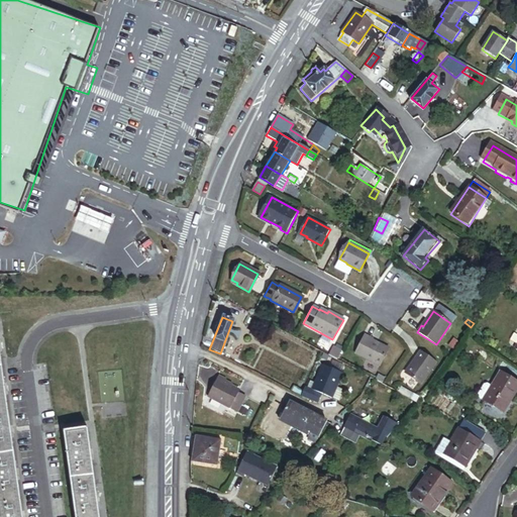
[(467,334),(461,330),(450,345),(455,349),(467,334)]
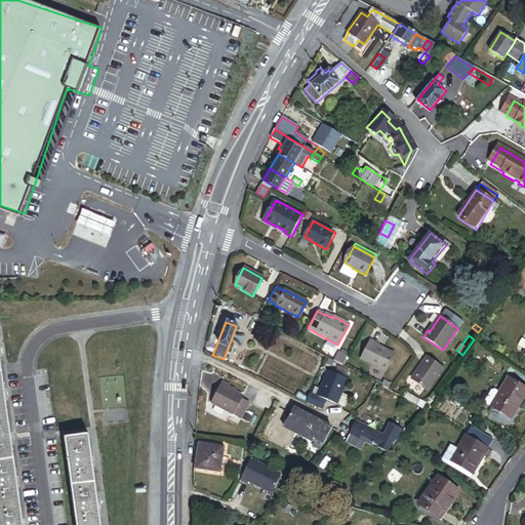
[(377,345),(368,340),(358,361),(382,373),(393,355),(376,347),(377,345)]
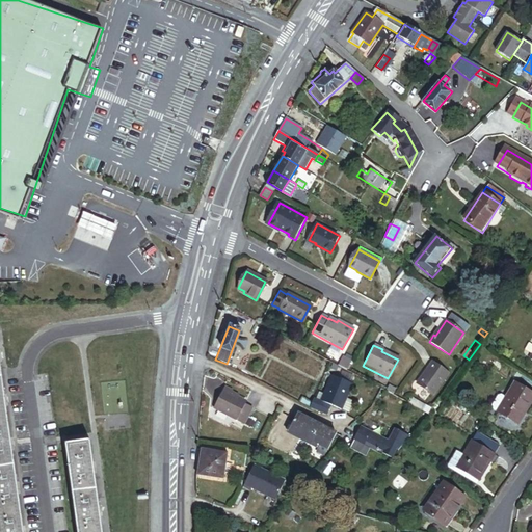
[(350,361),(342,356),(338,364),(346,368),(350,361)]
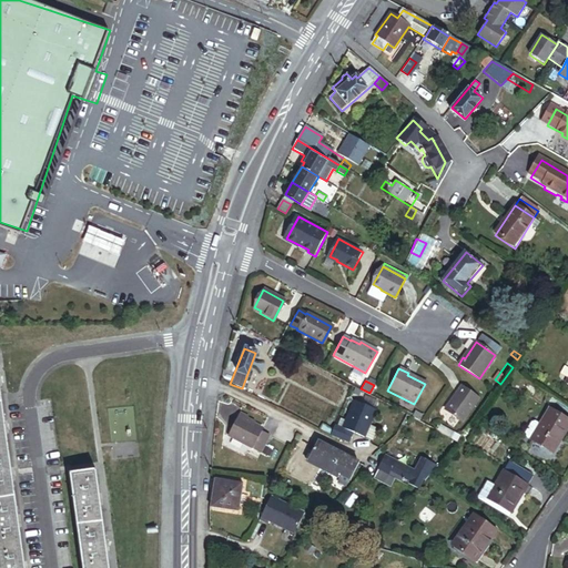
[(462,388),(445,412),(462,424),(478,399),(462,388)]
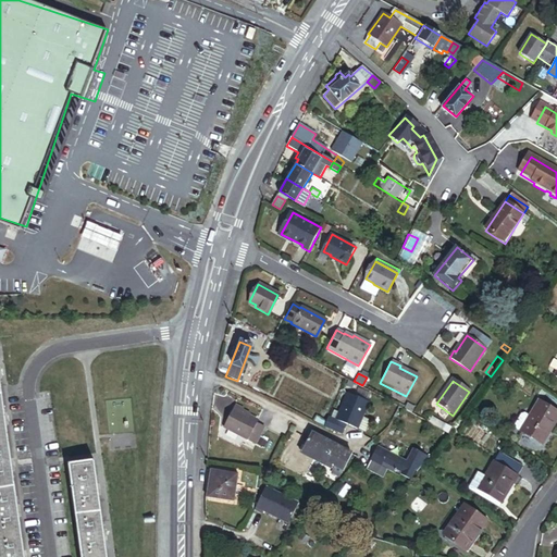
[(369,403),(347,392),(337,412),(334,419),(345,424),(363,433),(367,425),(359,422),(369,403)]
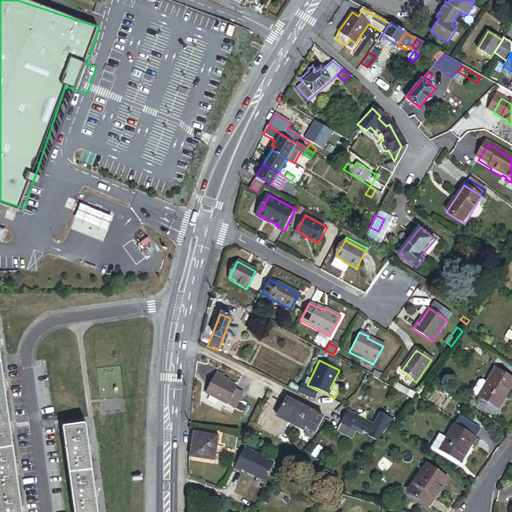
[(19,511),(0,368),(0,511),(19,511)]
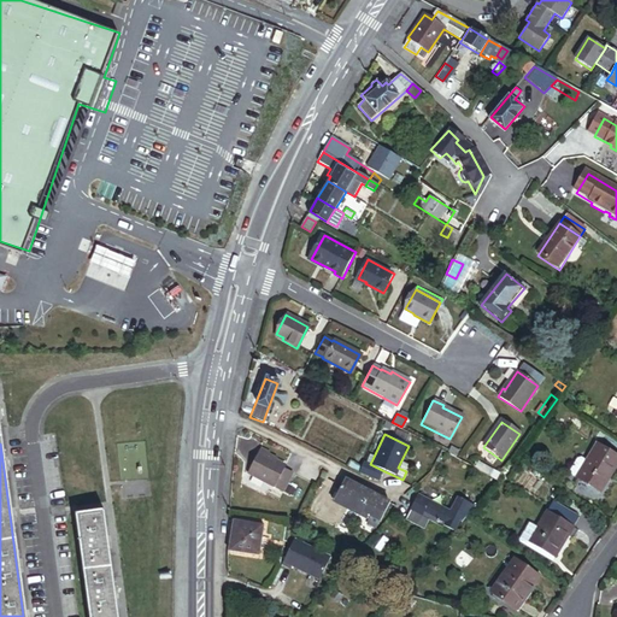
[(599,493),(616,464),(616,457),(599,446),(589,463),(579,480),(599,493)]
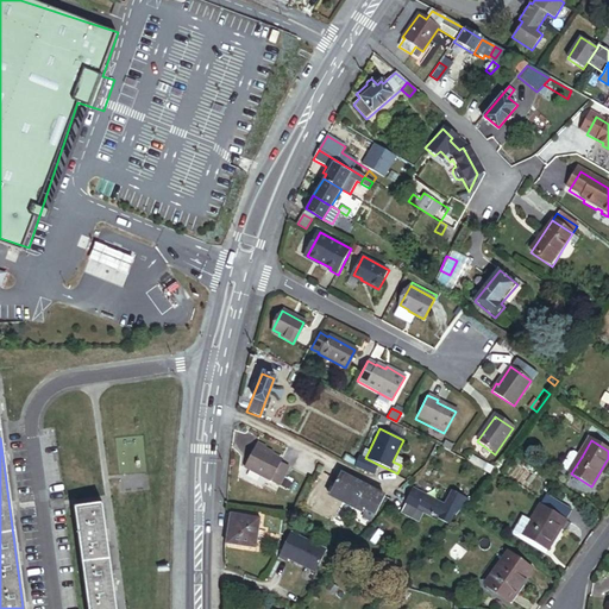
[(363,447),(359,456),(365,458),(369,451),(363,447)]
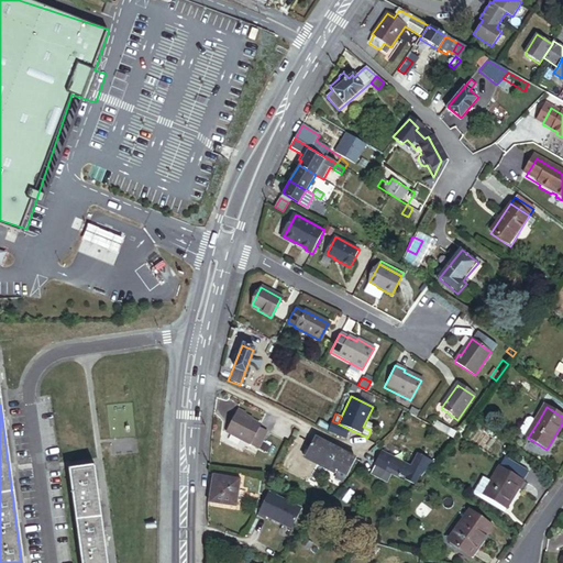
[(490,414),(485,421),(493,426),(498,419),(490,414)]
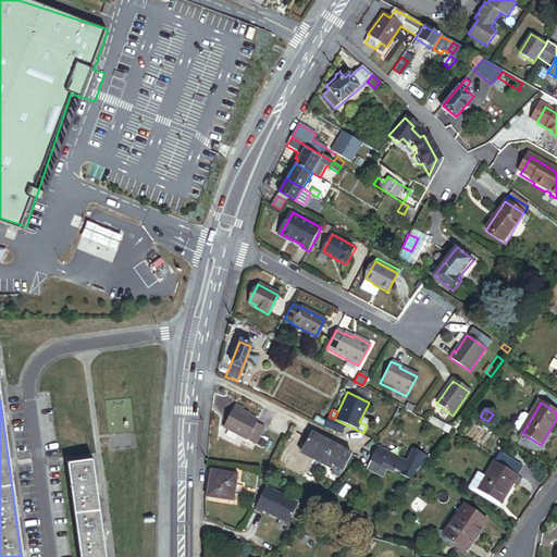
[(236,410),(226,430),(264,448),(268,443),(261,440),(267,429),(258,424),(259,421),(243,413),(236,410)]
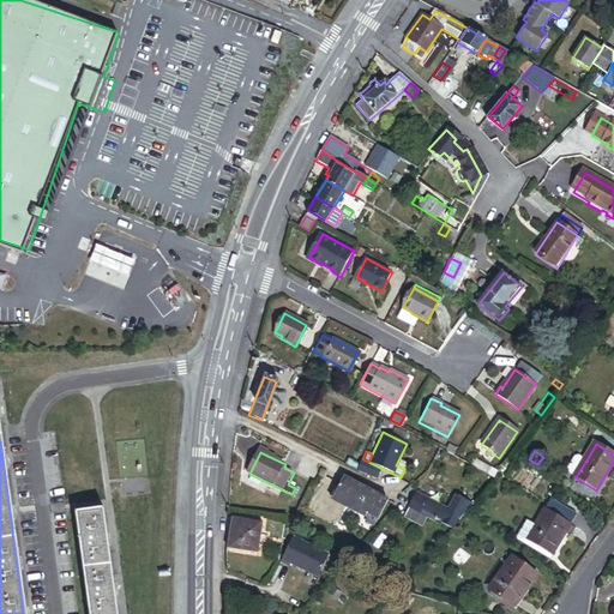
[(476,458),(473,465),(488,474),(491,469),(492,467),(476,458)]
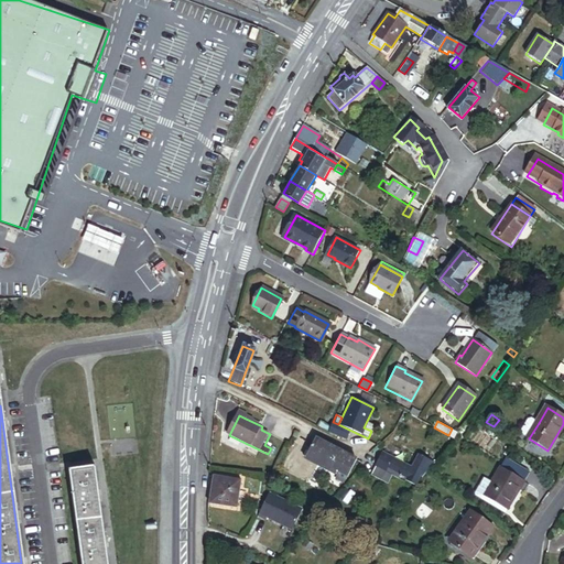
[(525,436),(529,438),(539,423),(534,421),(531,421),(524,432),(525,436)]
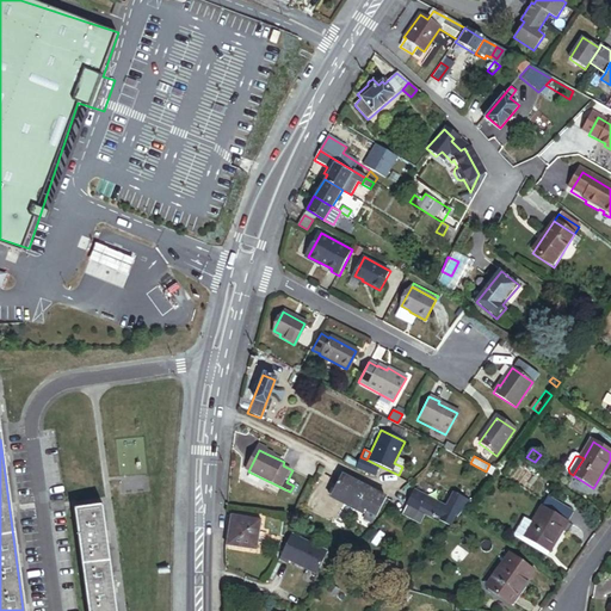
[(378,466),(366,460),(360,457),(355,468),(374,476),(378,466)]
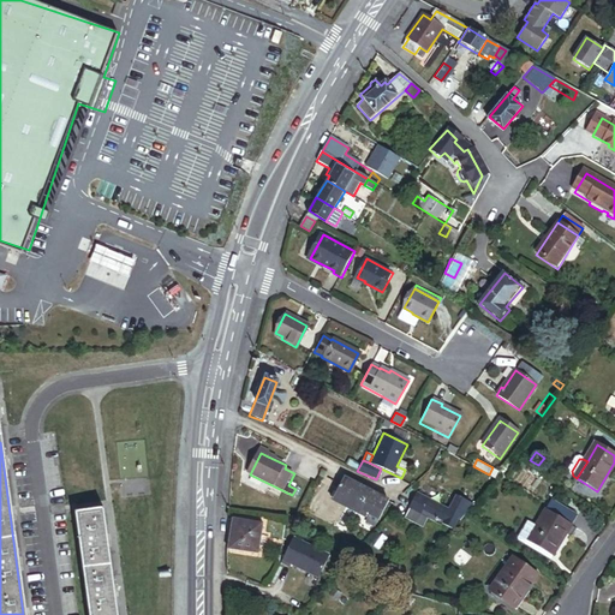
[(389,500),(346,478),(338,497),(371,514),(369,520),(377,524),(389,500)]
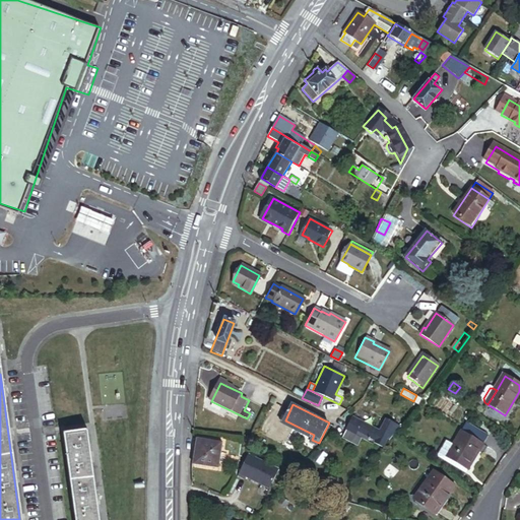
[(395,424),(384,418),(379,430),(350,416),(344,430),(383,448),(386,444),(390,436),(395,424)]
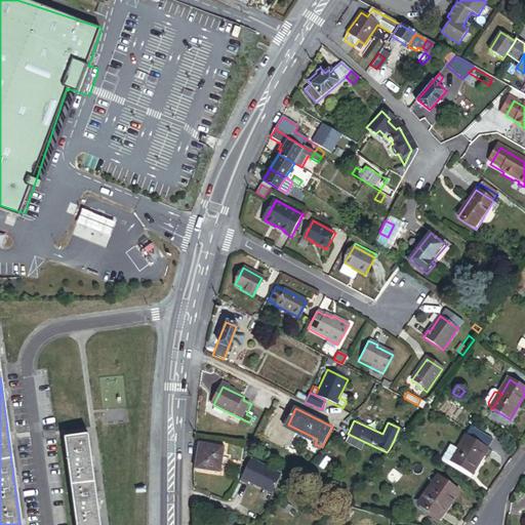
[(405,431),(399,428),(394,440),(396,441),(405,431)]
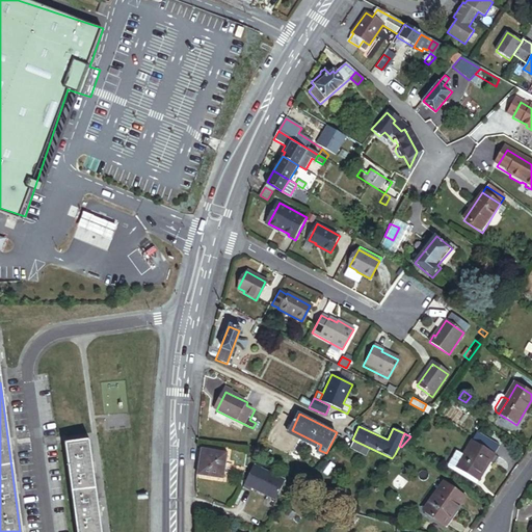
[(100,531),(88,443),(64,447),(76,531),(100,531)]
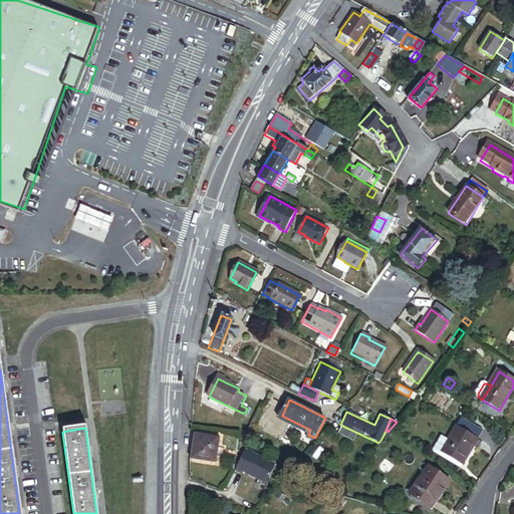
[(469,468),(484,443),(459,429),(445,453),(469,468)]
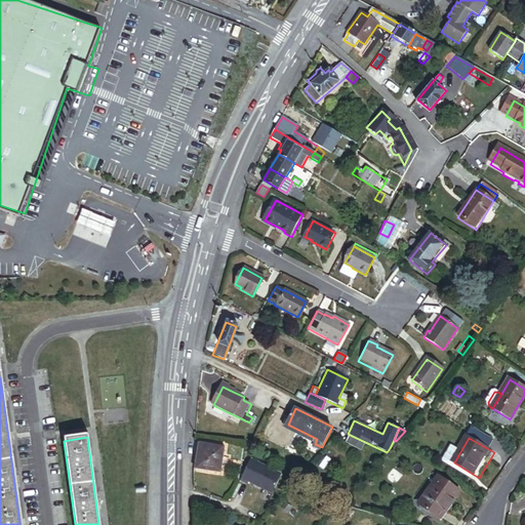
[(219,473),(224,448),(198,443),(194,469),(219,473)]
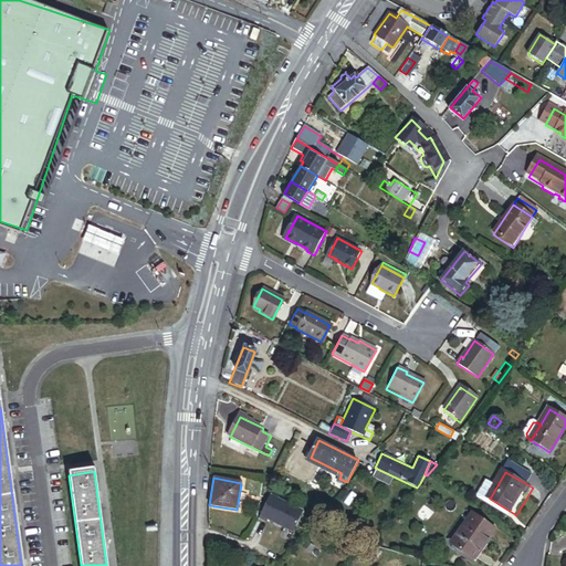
[(259,522),(296,535),(304,511),(268,498),(259,522)]
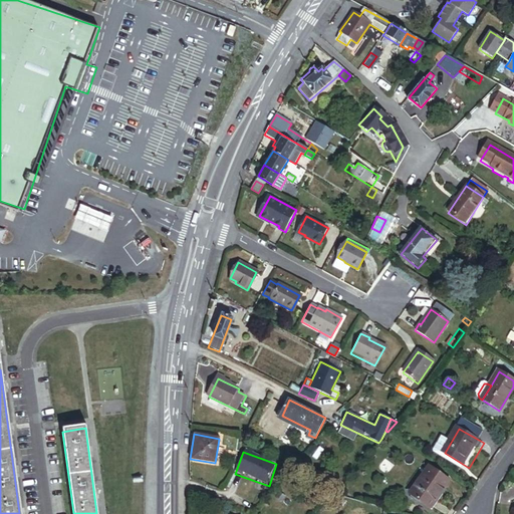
[(432,508),(451,482),(430,467),(412,494),(432,508)]
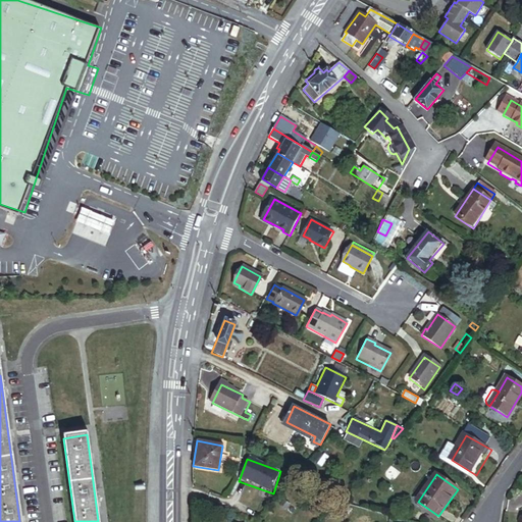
[(347,513),(337,506),(330,514),(341,521),(347,513)]
